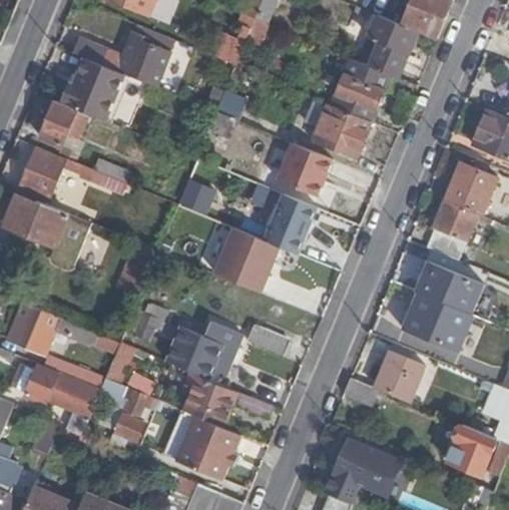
[(113,0),(147,14),(153,0),(113,0)]
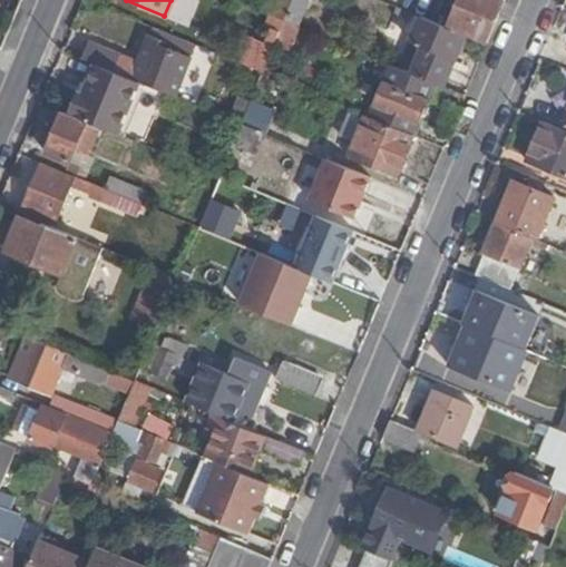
[(291,0),(285,13),(282,20),(296,27),(306,0),(291,0)]
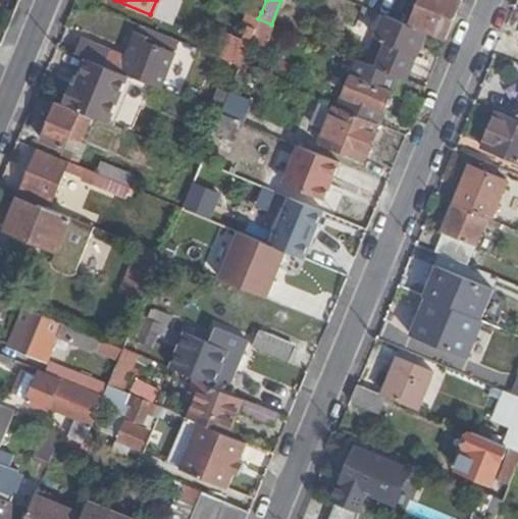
[(420,0),(410,26),(424,32),(443,40),(453,15),(459,0),(420,0)]
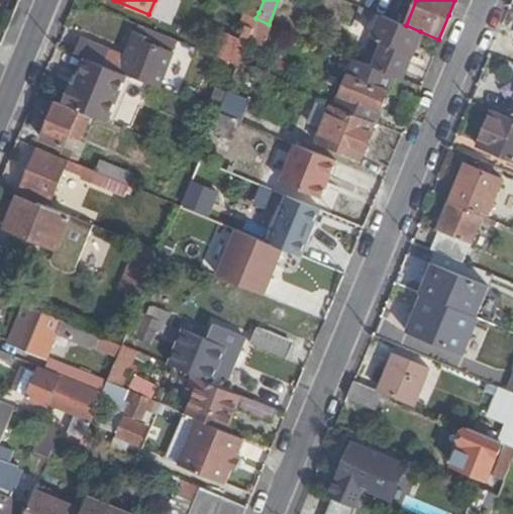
[(255,18),(259,12),(245,7),(242,13),(255,18)]
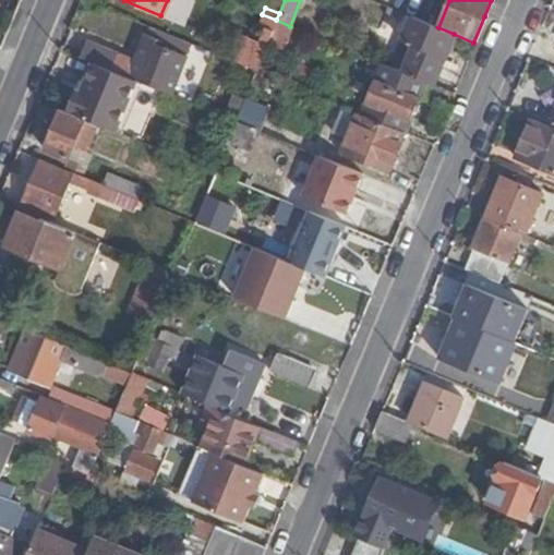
[(438,27),(412,16),(401,43),(413,47),(401,72),(423,81),(433,85),(454,34),(438,27)]
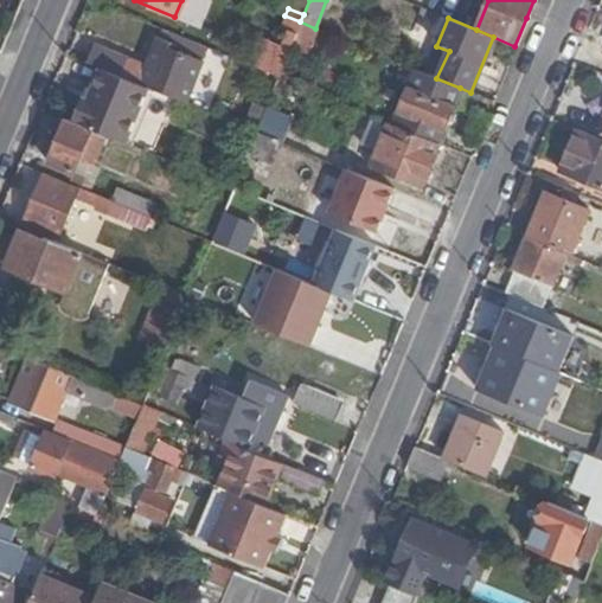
[(321,30),(315,29),(300,21),(287,53),(308,62),(321,30)]
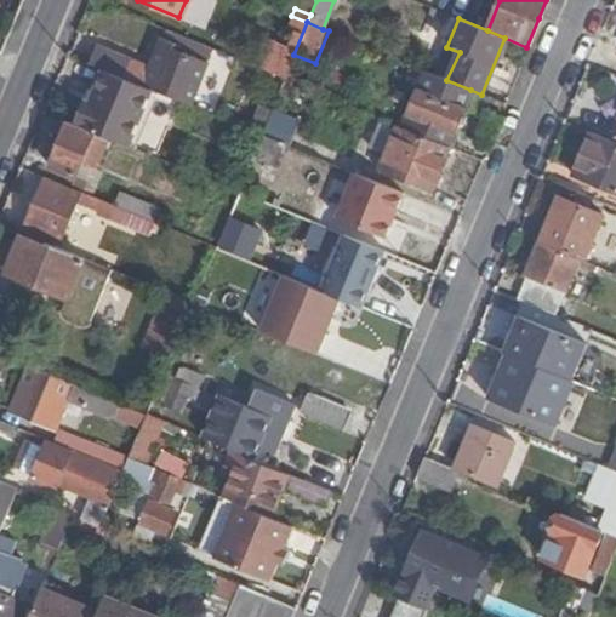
[(95,41),(86,61),(102,67),(149,87),(187,103),(205,61),(177,49),(180,43),(160,35),(148,63),(95,41)]
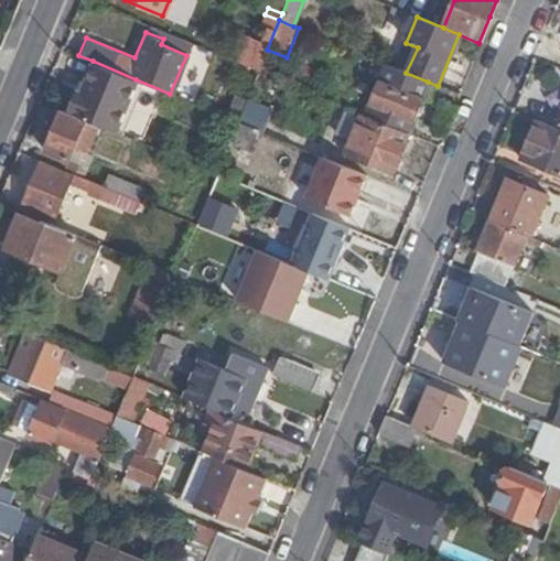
[(235,94),(247,98),(258,71),(233,58),(228,69),(243,76),(235,94)]
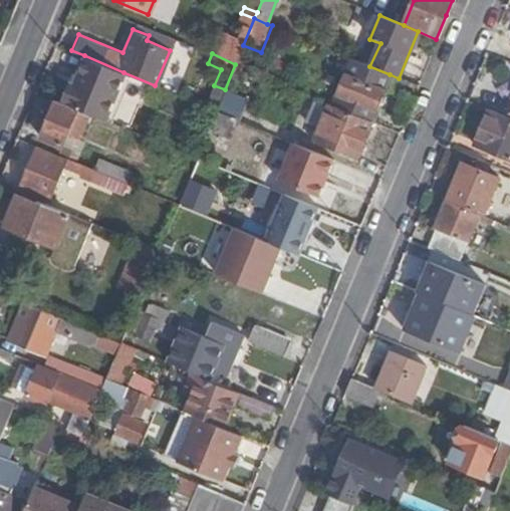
[(123,72),(84,55),(74,81),(68,79),(60,100),(91,113),(104,119),(123,72)]
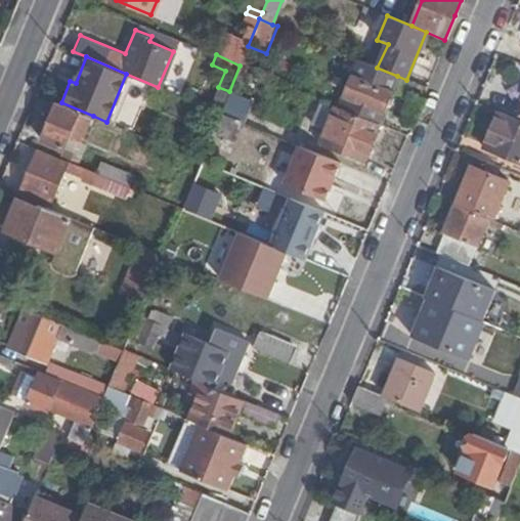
[(397,76),(377,68),(355,58),(336,105),(378,123),(397,76)]
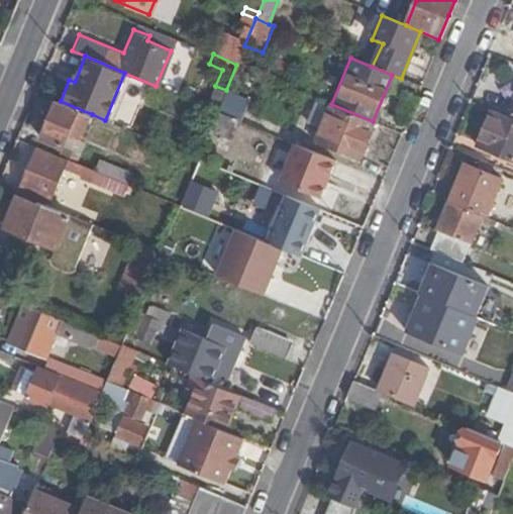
[(226,115),(240,121),(249,100),(226,90),(217,111),(226,115)]
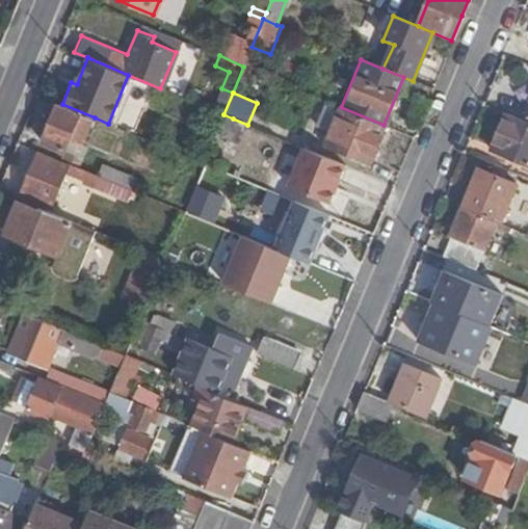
[(315,123),(328,129),(339,106),(324,100),(315,123)]
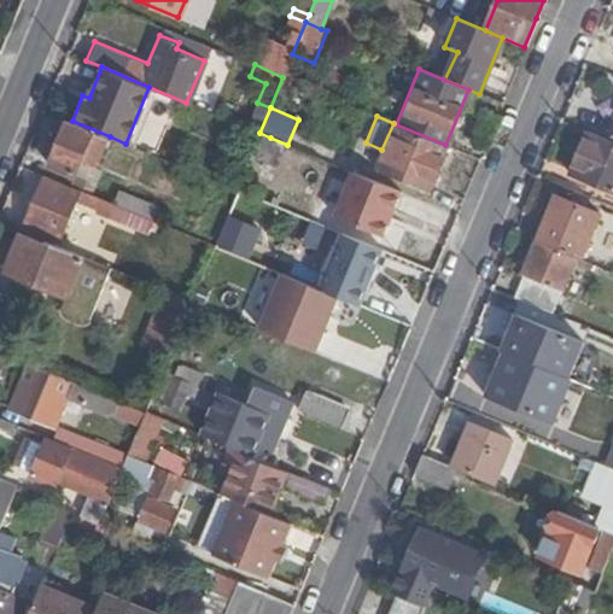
[(73,121),(66,118),(48,162),(71,171),(66,182),(80,188),(92,193),(103,168),(97,165),(110,136),(73,121)]
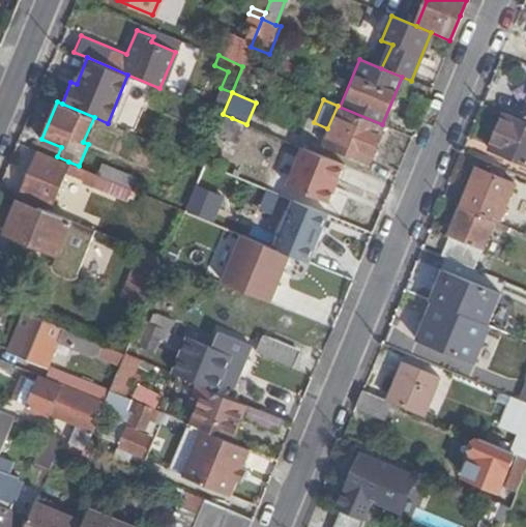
[(367,163),(382,124),(340,107),(338,106),(327,128),(321,144),(367,163)]
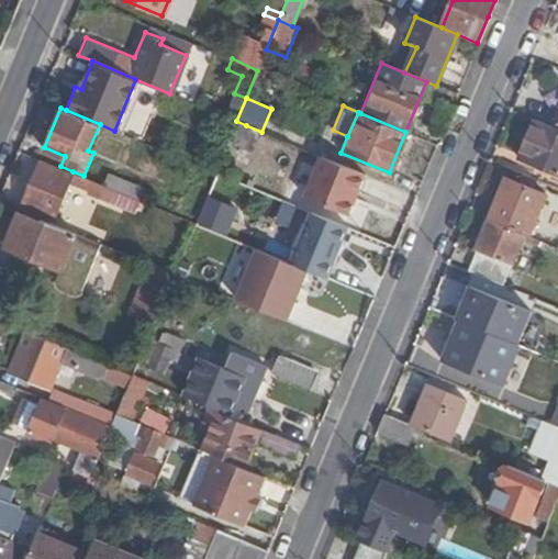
[(557,174),(557,126),(550,124),(533,118),(517,157),(557,174)]
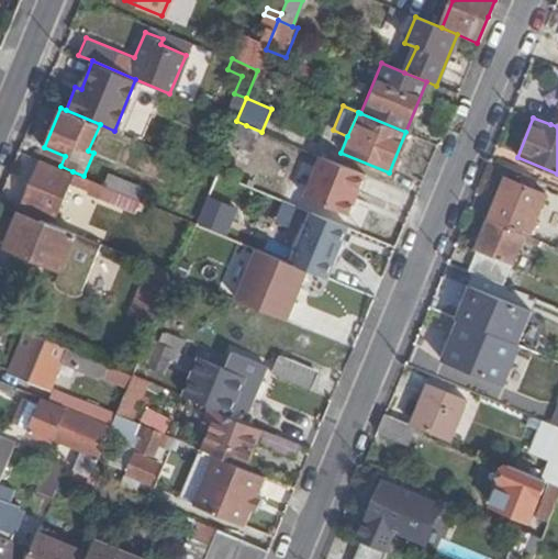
[(236,149),(246,125),(236,121),(226,146),(236,149)]
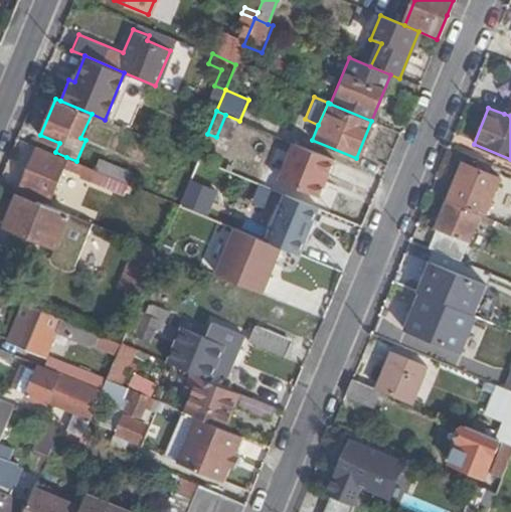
[(333,160),(293,143),(277,180),(318,196),(333,160)]
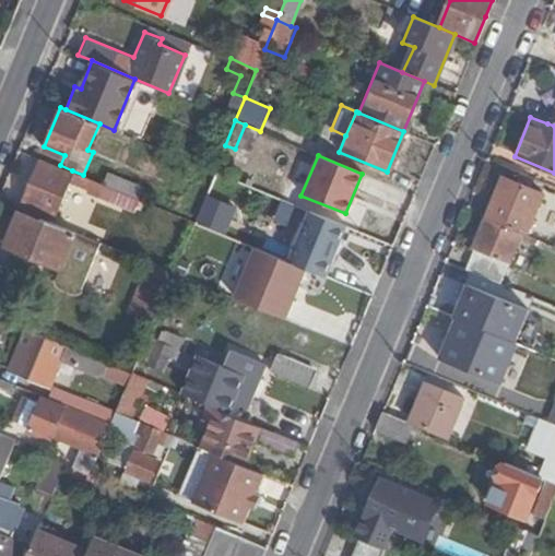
[(103,182),(83,175),(72,170),(71,174),(38,160),(21,202),(52,215),(50,221),(98,241),(99,241),(104,231),(57,210),(68,181),(133,209),(138,198),(103,182)]
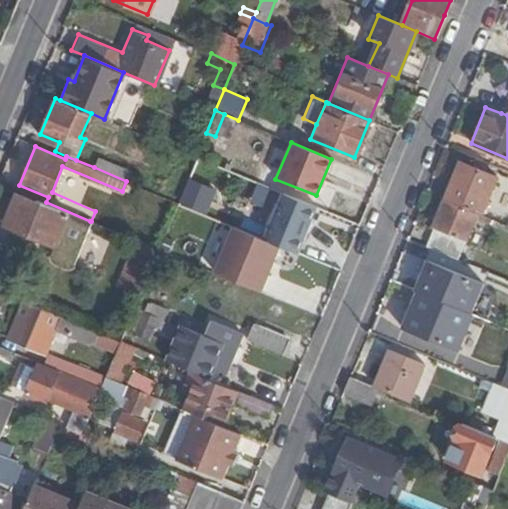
[(473,157),(470,165),(484,171),(487,162),(473,157)]
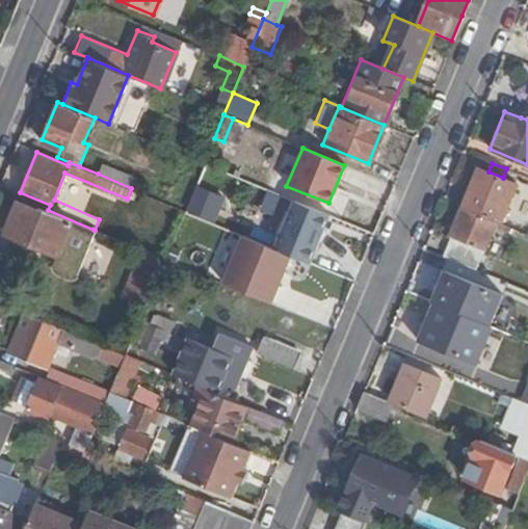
[(102,164),(98,174),(131,188),(135,179),(102,164)]
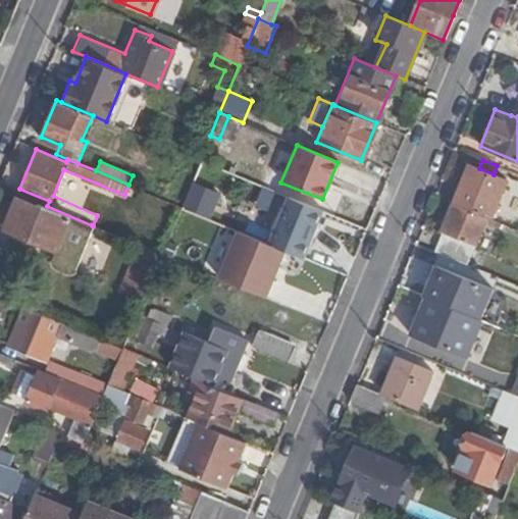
[(482,215),(488,217),(505,178),(494,174),(479,168),(466,163),(451,202),(482,215)]
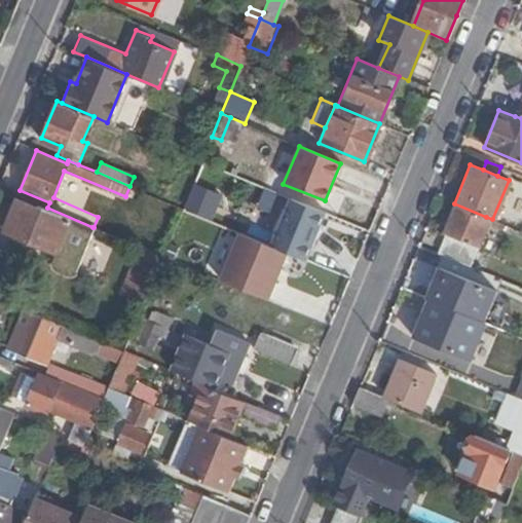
[(325,212),(288,197),(269,245),(286,251),(306,259),(325,212)]
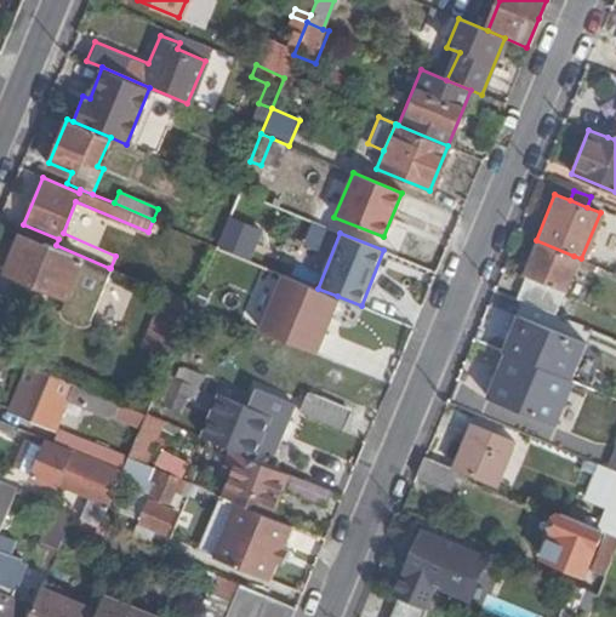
[(5,270),(63,295),(57,308),(62,315),(70,320),(79,323),(87,321),(109,268),(56,245),(46,241),(45,245),(20,234),(5,270)]
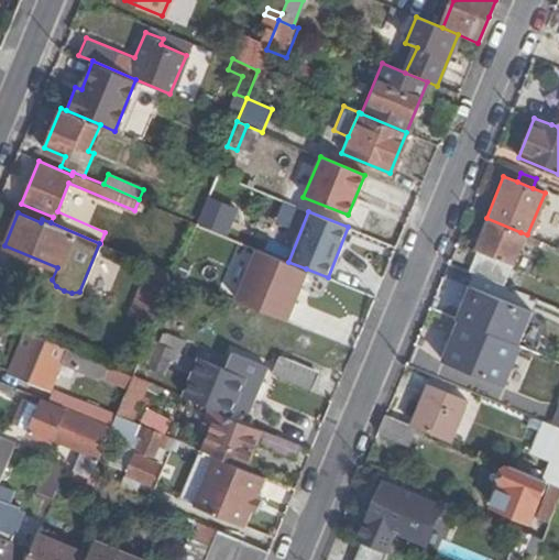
[(486,218),(466,270),(469,271),(501,284),(521,232),(486,218)]
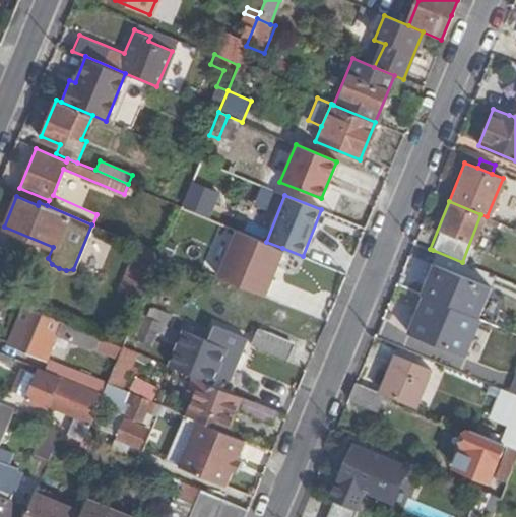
[(266,242),(236,229),(216,275),(263,296),(270,277),(265,275),(270,264),(275,266),(282,248),(266,242)]
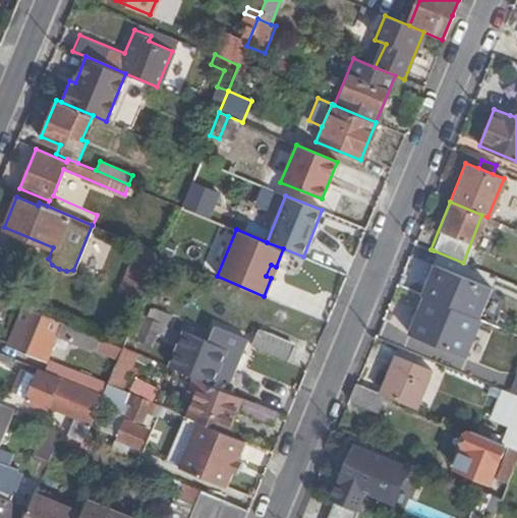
[(137,244),(118,291),(141,301),(161,253),(137,244)]
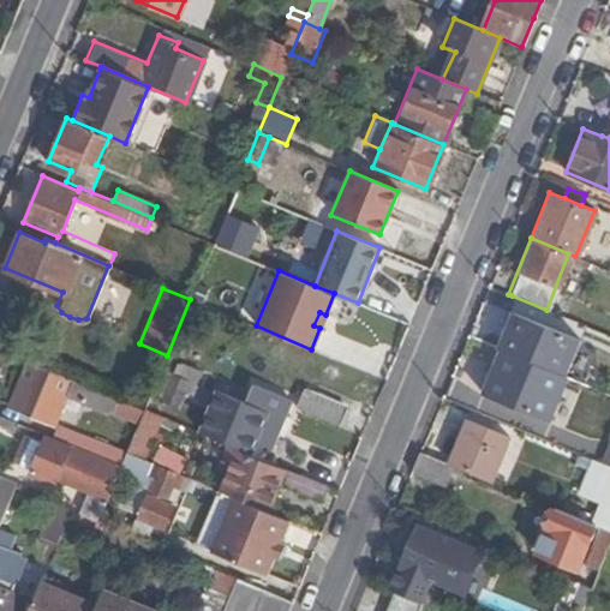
[(320,328),(326,315),(320,312),(314,325),(320,328)]
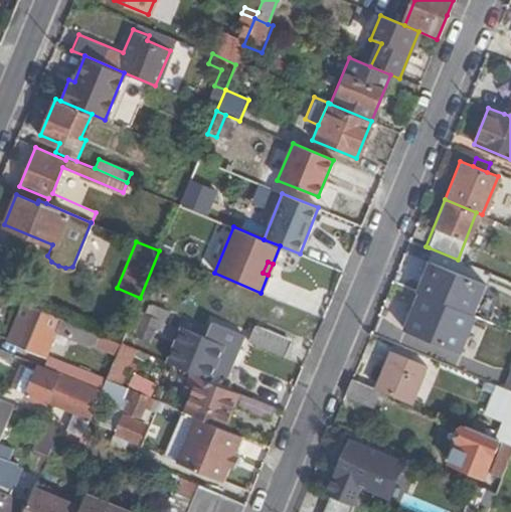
[(430,262),(417,290),(419,291),(471,312),(483,284),(430,262)]
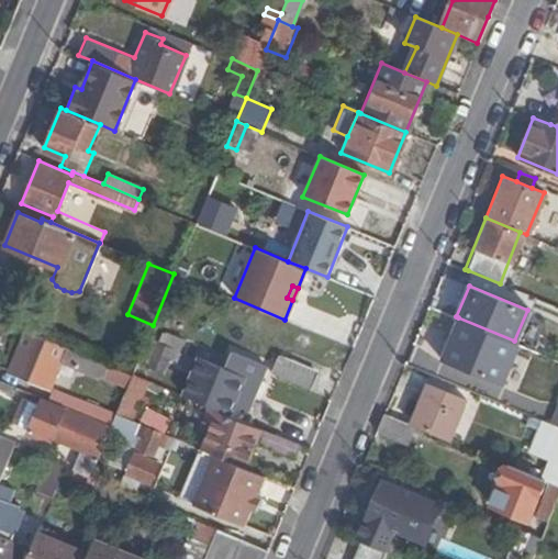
[(514,341),(458,317),(442,359),(499,383),(516,342),(514,341)]
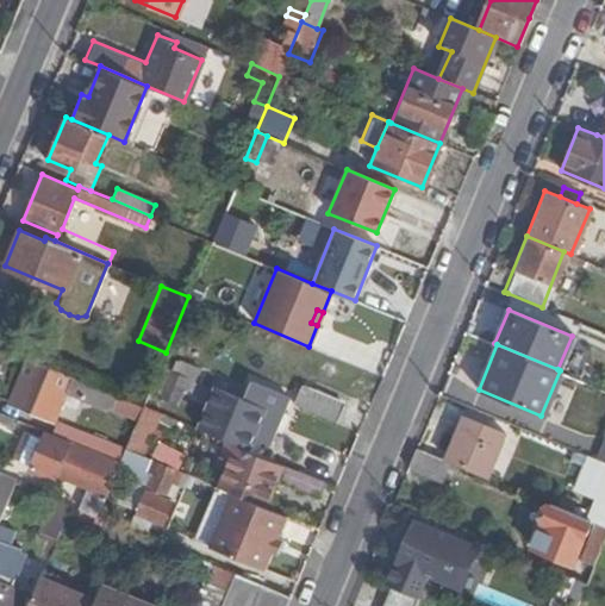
[(70,378),(23,357),(12,385),(25,389),(18,406),(51,420),(70,378)]
